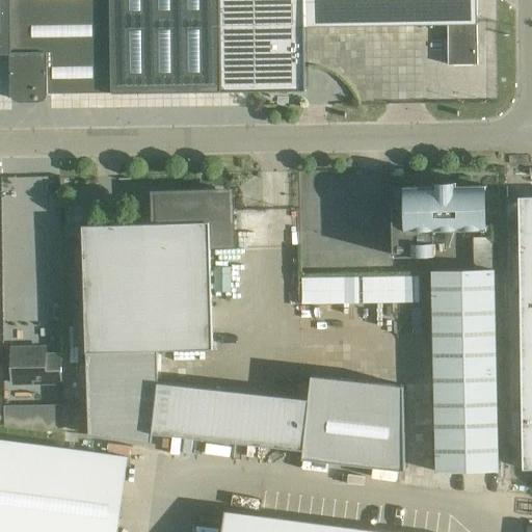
[(0,0),(0,51),(11,51),(11,92),(12,97),(16,100),(20,101),(41,101),(45,99),(48,97),(49,92),(113,91),(112,71),(111,0),(0,0)]
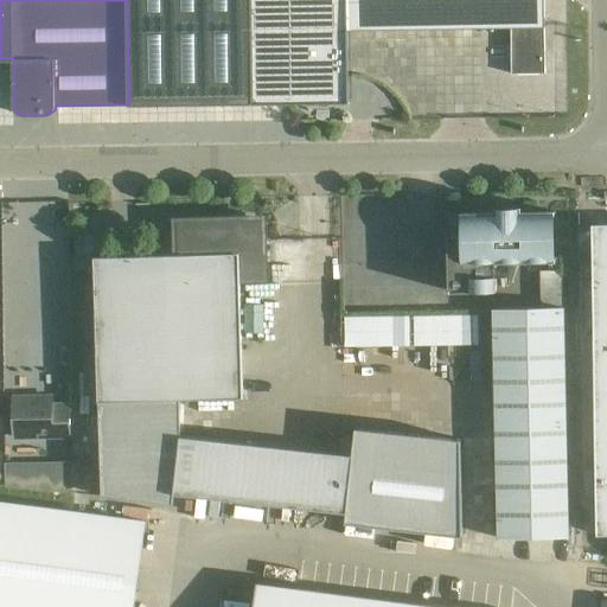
[(127,0),(128,81),(129,104),(254,103),(349,101),(349,30),(475,27),(504,27),(505,27),(511,27),(512,74),(545,74),(544,0),(127,0)]
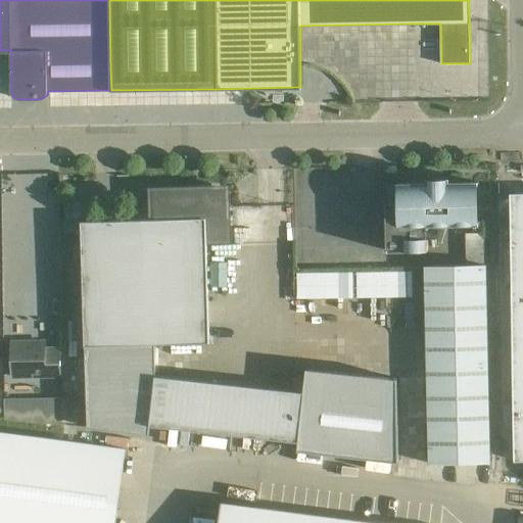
[(386,201),(386,199),(385,199),(386,251),(428,250),(427,224),(479,223),(479,222),(477,222),(476,184),(478,184),(478,183),(452,183),(452,178),(428,179),(429,184),(397,184),(397,185),(399,185),(399,201),(386,201)]
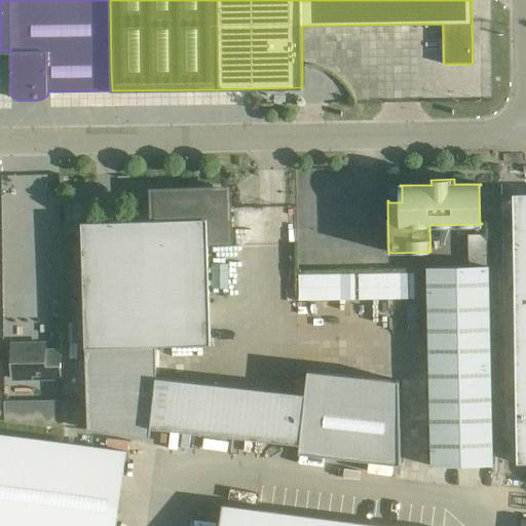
[(154,221),(82,223),(88,429),(150,437),(151,426),(300,443),(299,453),(401,463),(399,381),(308,371),(306,395),(157,378),(156,346),(211,344),(208,241),(230,240),(229,217),(228,189),(153,191),(154,221)]
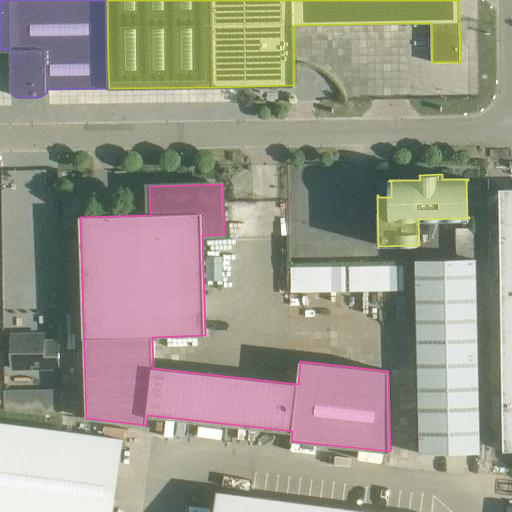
[(511,189),(500,190),(501,232),(511,232),(511,189)]
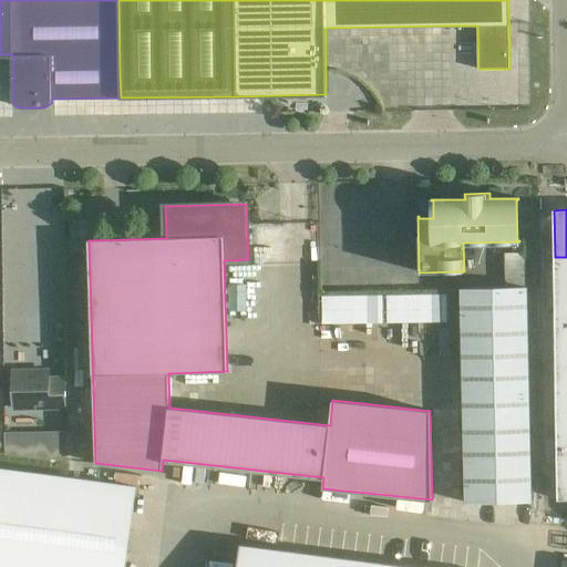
[(504,287),(459,288),(464,503),(532,502),(526,253),(504,253),(504,287)]
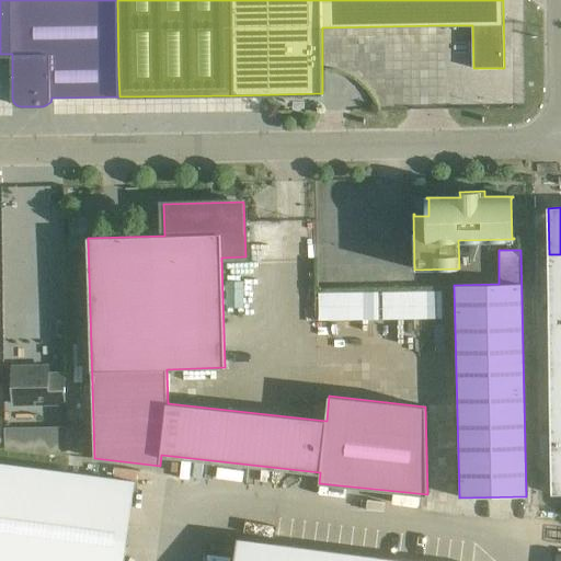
[(560,254),(549,254),(550,300),(560,300),(560,254)]
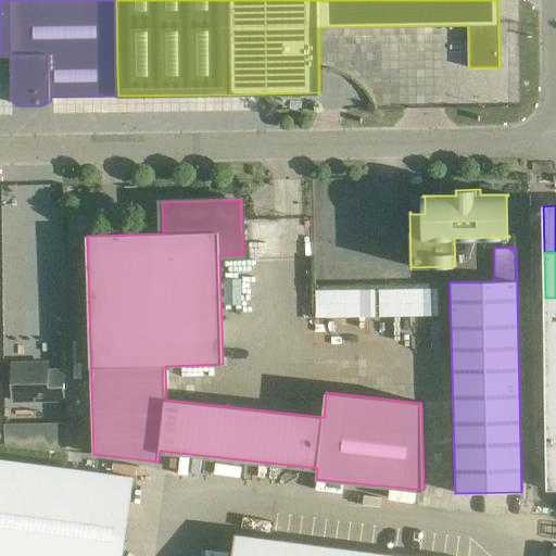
[(555,298),(545,298),(545,337),(555,336),(555,298)]
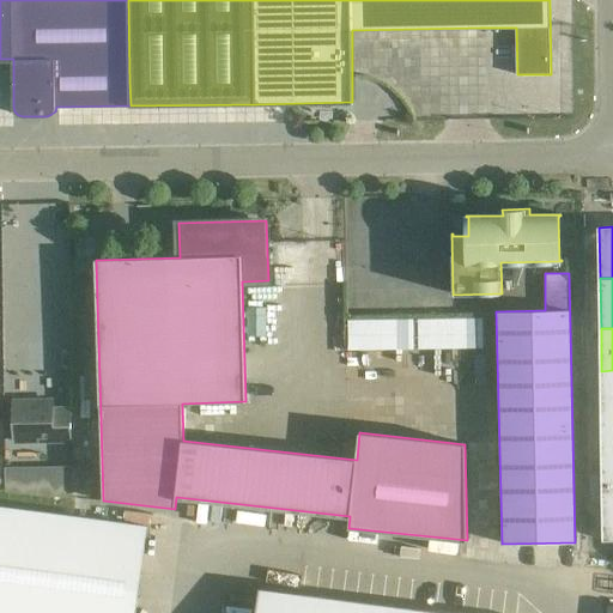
[(612,370),(601,371),(602,413),(612,412),(612,370)]
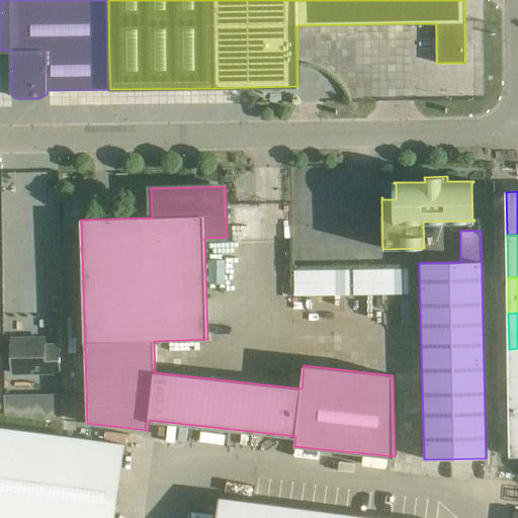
[(46,339),(11,339),(11,373),(61,372),(60,346),(46,346),(46,339)]
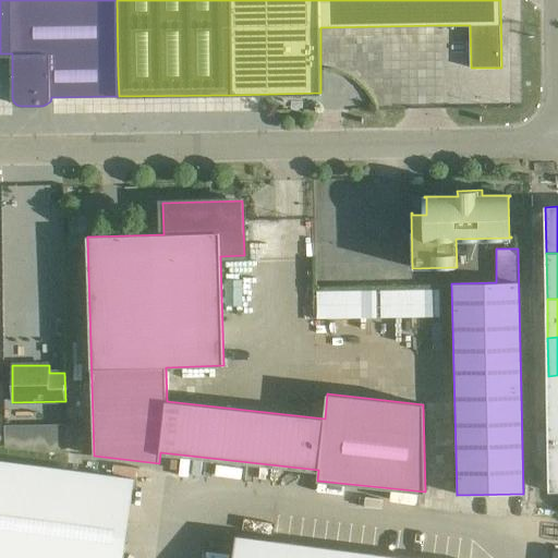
[(557,414),(557,375),(548,376),(548,414),(557,414)]
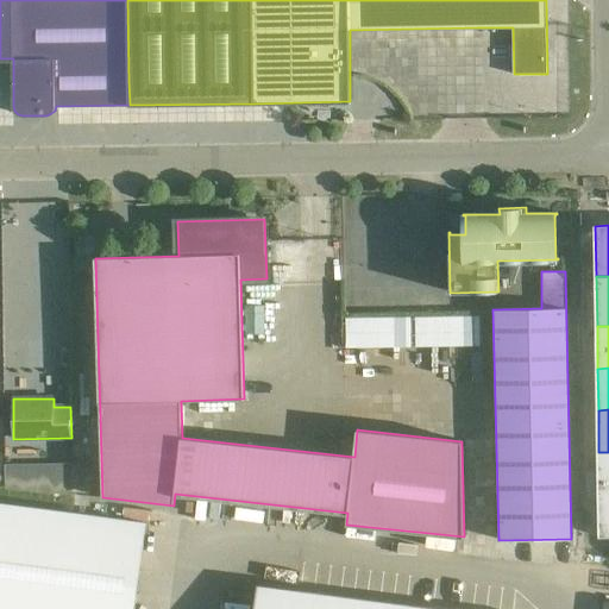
[(608,495),(608,452),(598,452),(600,496),(608,495)]
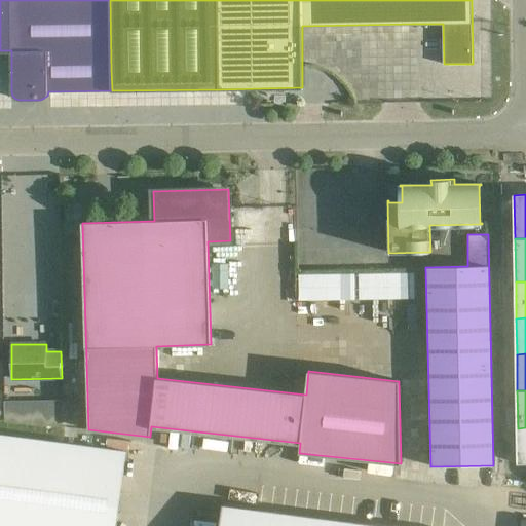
[(34,401),(4,401),(5,421),(64,427),(63,400),(34,401)]
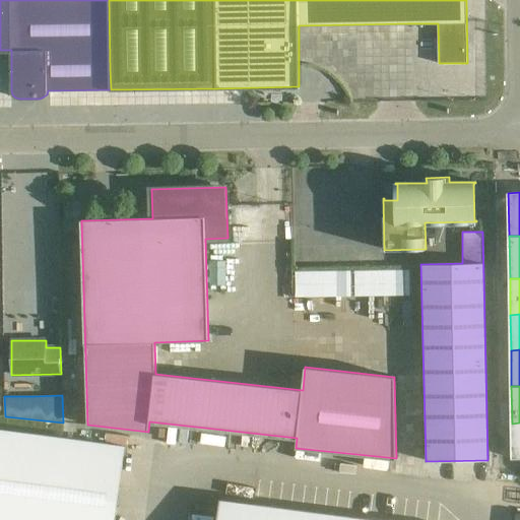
[(115,519),(125,447),(0,430),(0,514),(46,519),(115,519)]
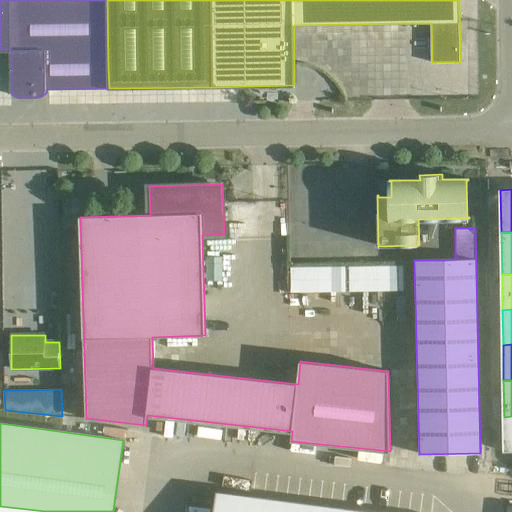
[(370,511),(216,492),(213,511),(370,511)]
